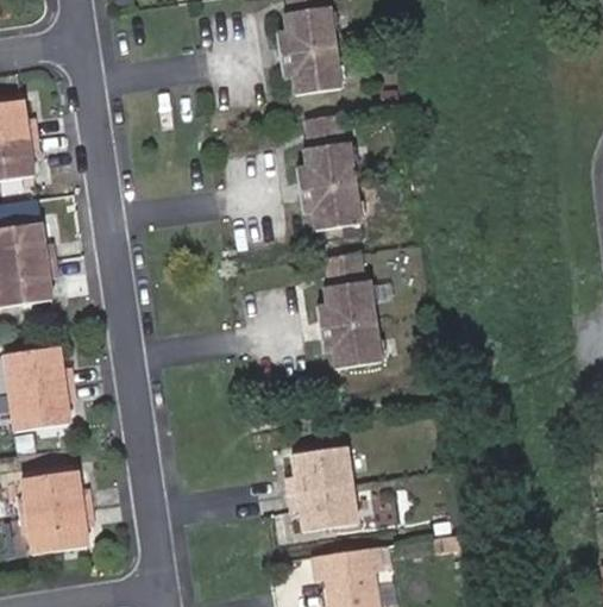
[(296,95),(344,87),(338,45),(332,6),(324,6),(322,0),(289,0),(291,12),(284,12),(287,32),(278,33),(284,79),(294,79),(296,95)]
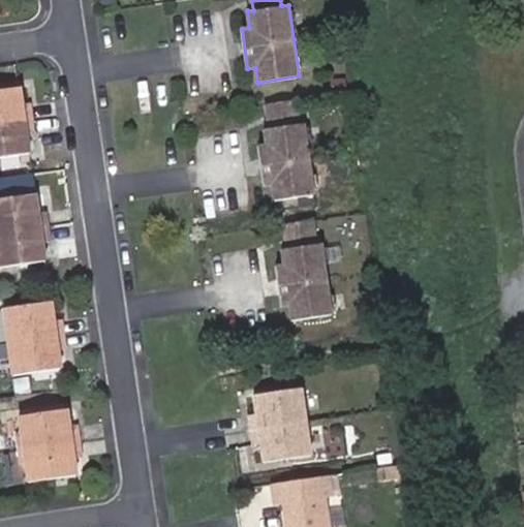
[(0,121),(27,118),(25,101),(13,103),(11,88),(0,89),(0,121)]
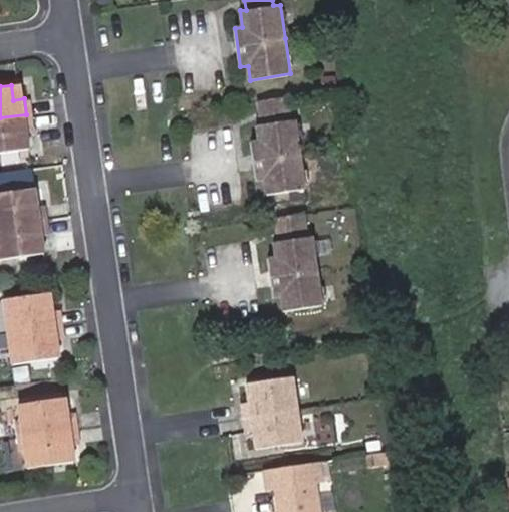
[(288,117),(286,97),(260,100),(263,122),(256,123),(258,139),(251,140),(257,179),(263,178),(266,192),(305,186),(296,117),(288,117)]
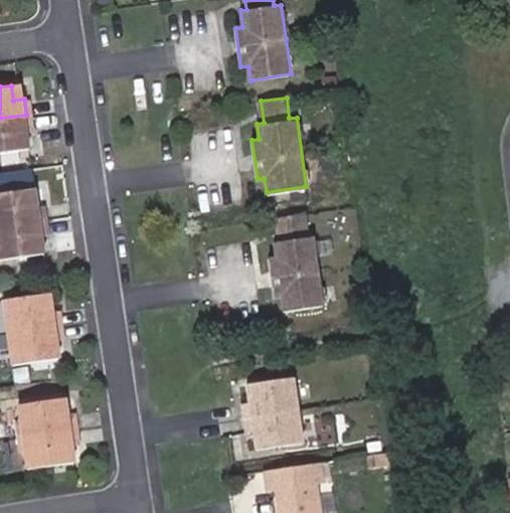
[(15,116),(0,118),(0,152),(22,150),(19,132),(28,131),(26,115),(15,116)]
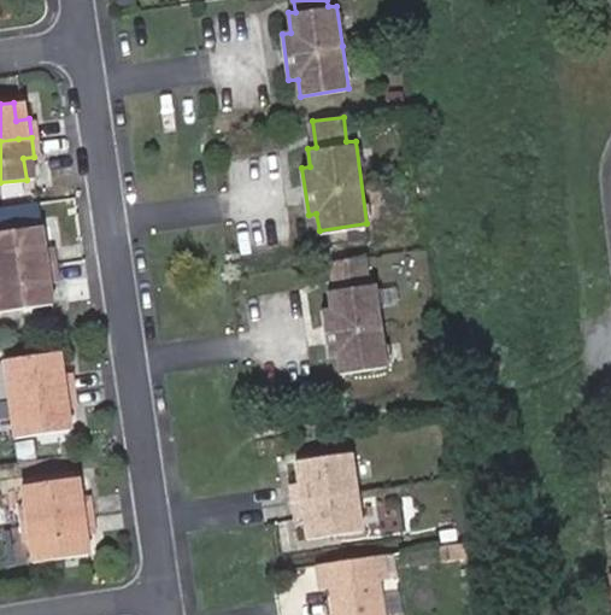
[(37,224),(0,228),(0,268),(53,262),(50,245),(41,246),(37,224)]
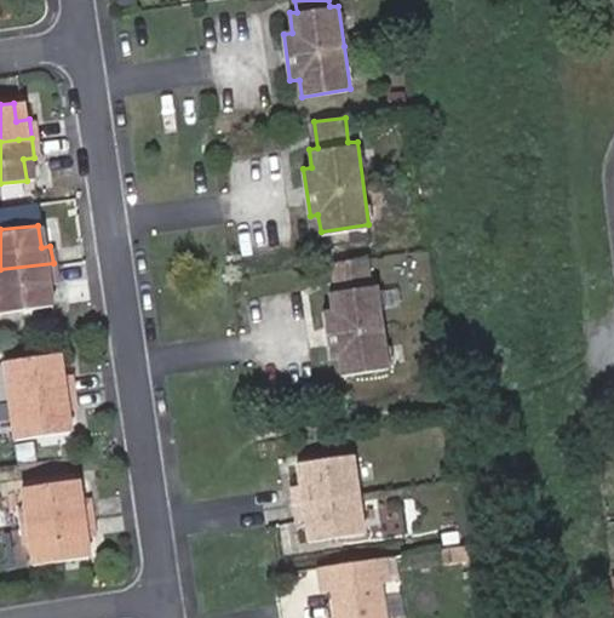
[(365,259),(332,264),(336,289),(328,290),(331,305),(321,307),(328,355),(338,355),(340,371),(389,362),(377,282),(368,284),(365,259)]
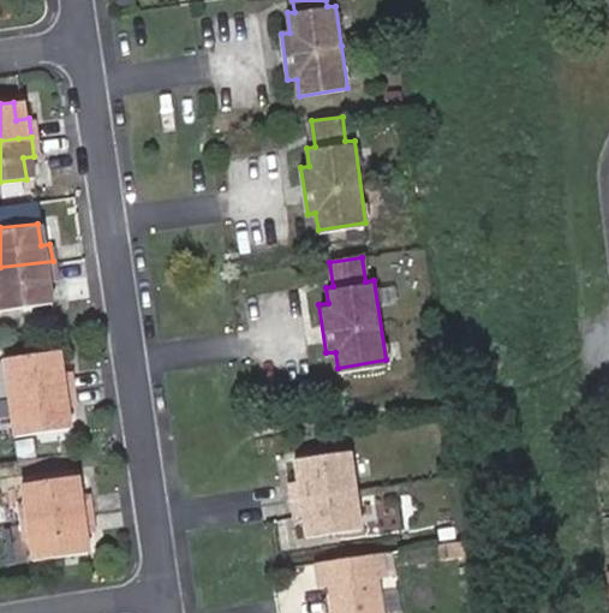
[(53,261),(0,267),(0,305),(49,301),(46,278),(55,278),(53,261)]
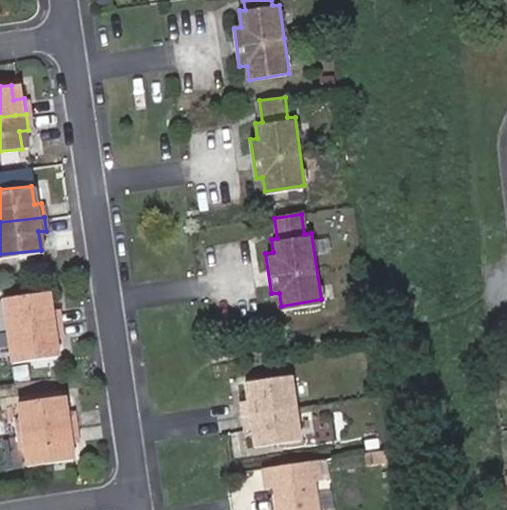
[(0,332),(57,323),(53,308),(44,309),(42,292),(0,297),(0,332)]
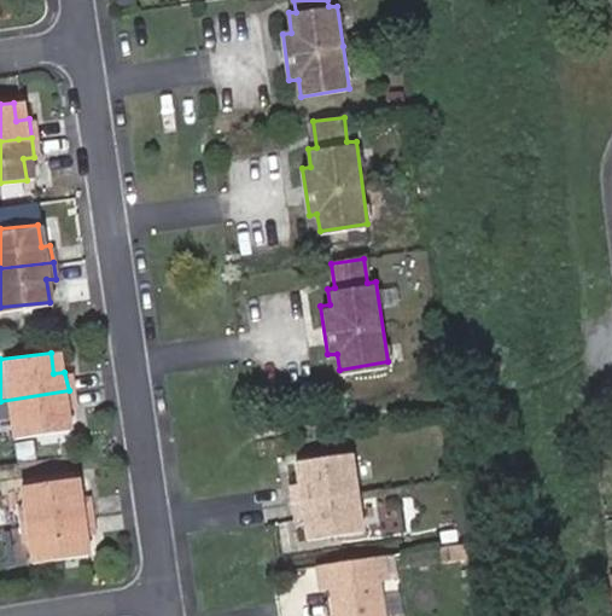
[(69,390),(0,401),(0,441),(63,431),(60,410),(71,406),(69,390)]
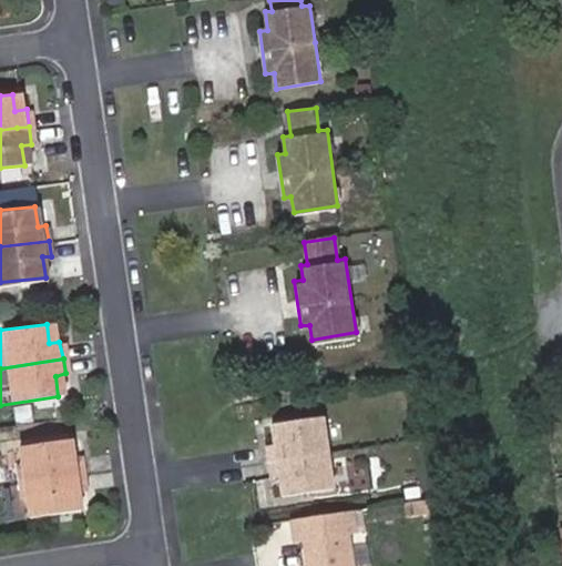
[(258,461),(318,453),(313,417),(261,425),(263,443),(255,445),(258,461)]
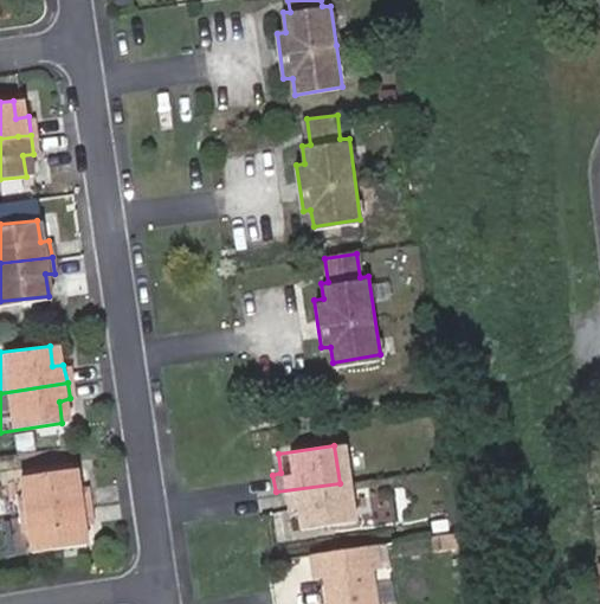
[(70,486),(68,469),(6,479),(8,494),(0,502),(2,516),(12,514),(71,506),(83,505),(79,484),(70,486)]
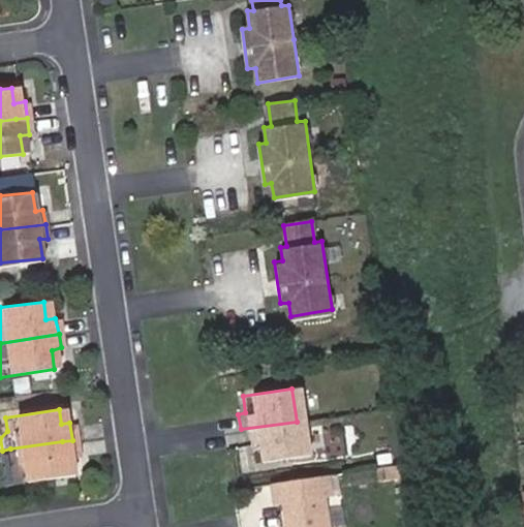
[(303,453),(297,422),(241,429),(243,445),(251,444),(254,461),(303,453)]
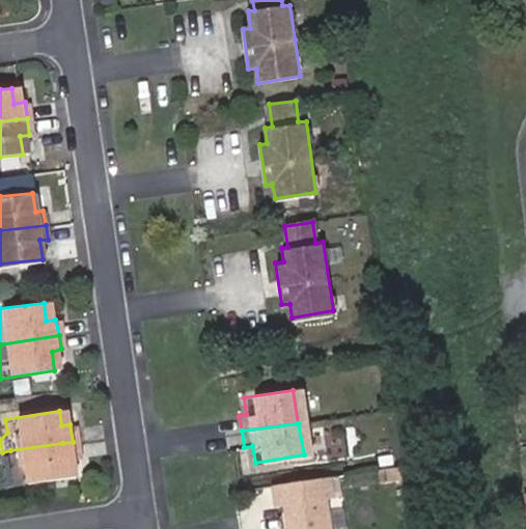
[(16,484),(70,476),(67,457),(75,456),(73,442),(62,443),(10,450),(2,452),(4,463),(14,468),(16,484)]
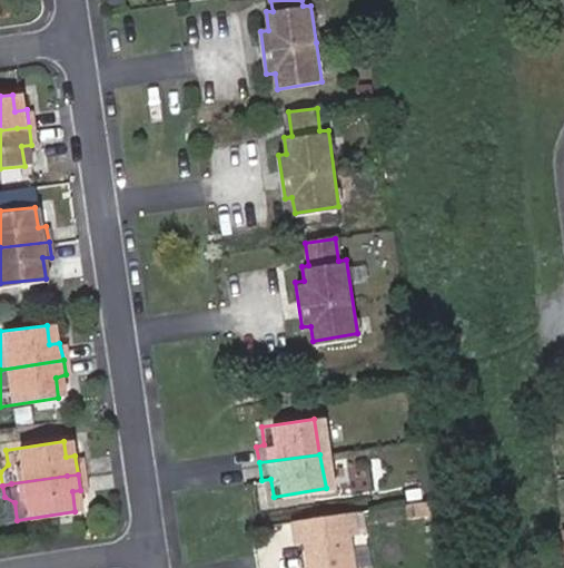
[(360,567),(356,535),(365,532),(362,513),(299,522),(303,540),(312,539),(315,566),(319,566),(318,567),(360,567)]
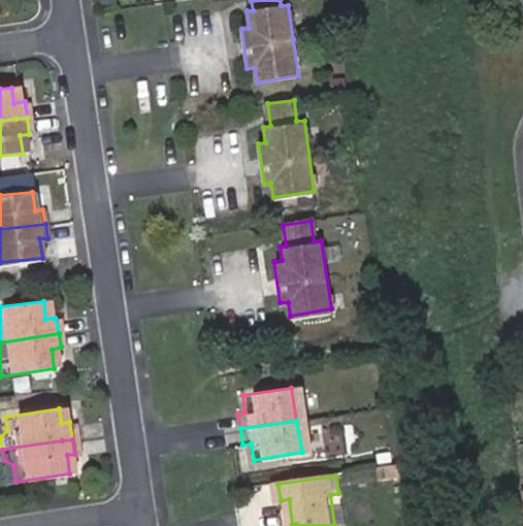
All buildings are outlined.
